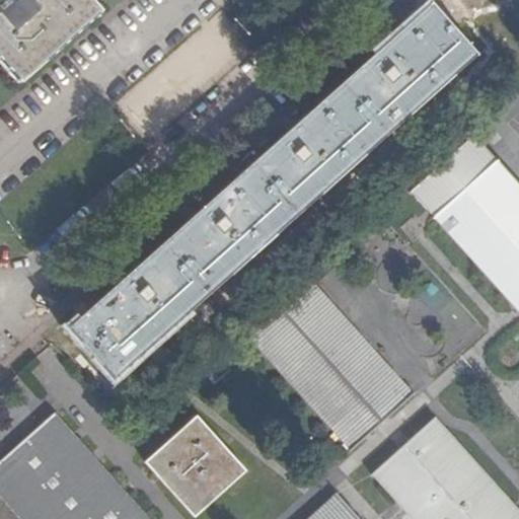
[(0,0),(0,63),(19,85),(102,14),(89,0),(0,0)]
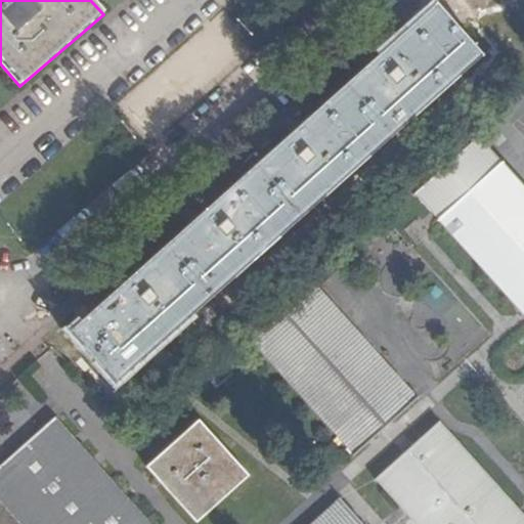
[(486,55),(443,7),(78,335),(121,384),(486,55)]
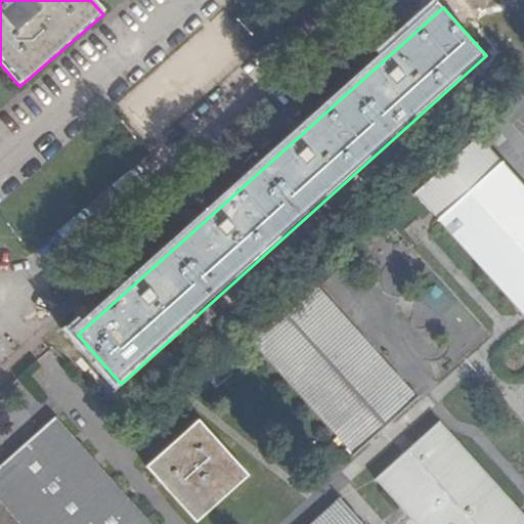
[(523,187),(479,136),(417,192),(523,314),(523,187)]
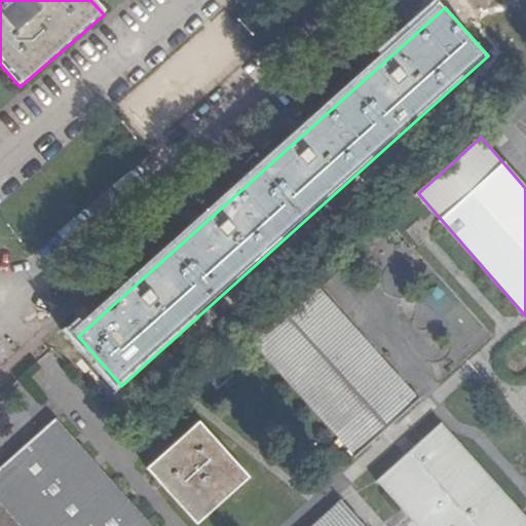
[(313,283),(250,339),(355,459),(418,401),(313,283)]
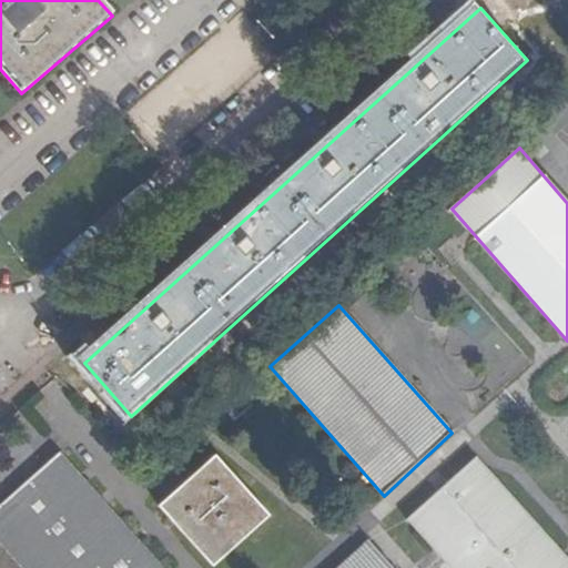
[(164,567),(64,455),(0,511),(0,543),(22,567),(164,567)]
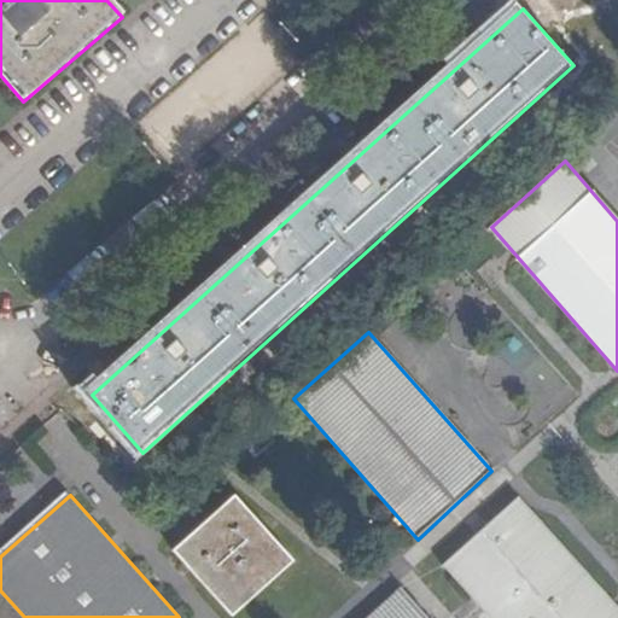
[(233,614),(292,561),(234,496),(176,551),(233,614)]
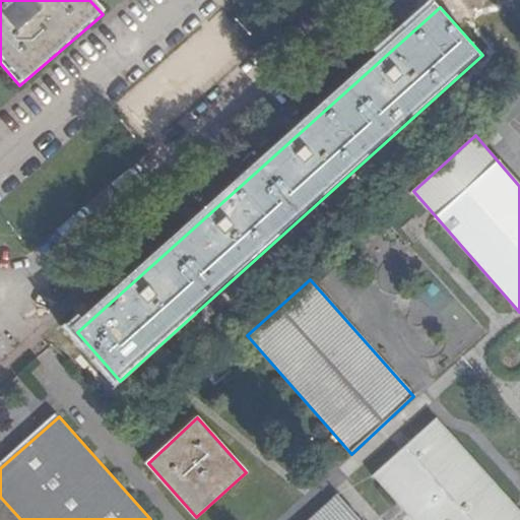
[(519,519),(519,517),(437,423),(375,479),(410,519),(519,519)]
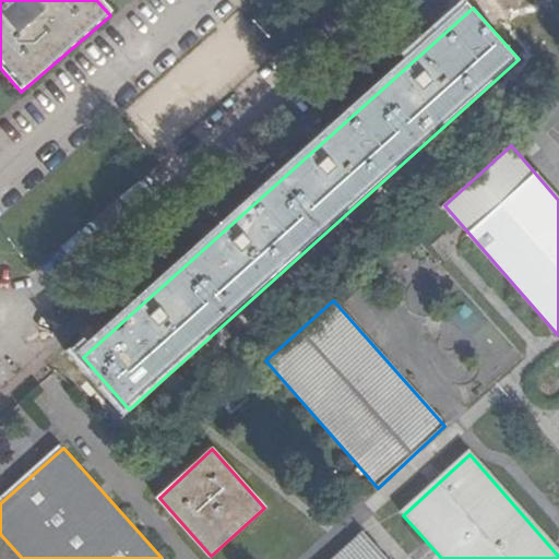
[(385,558),(364,534),(336,558),(385,558)]
